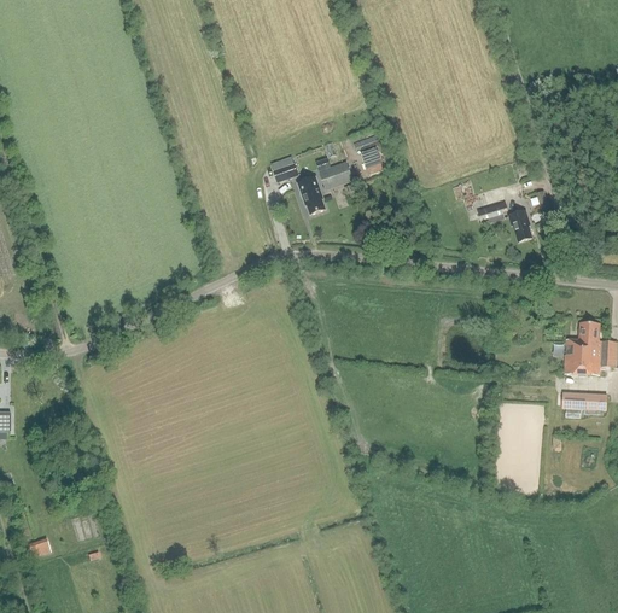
[(369,170),(383,165),(380,161),(378,151),(373,152),(374,156),(365,158),(367,165),(369,170)]
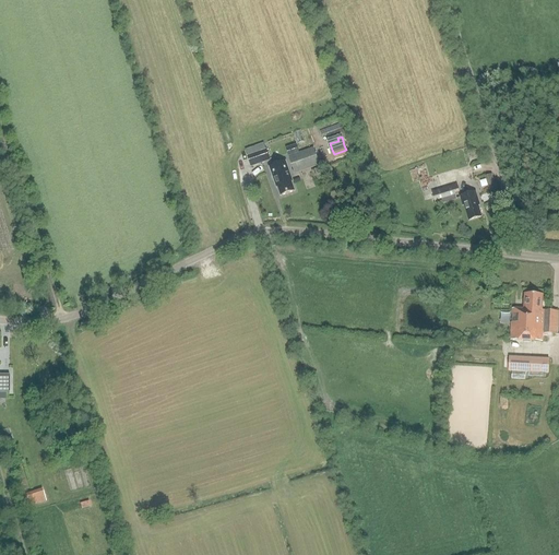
[(246,148),(251,163),(270,156),(264,141),(246,148)]
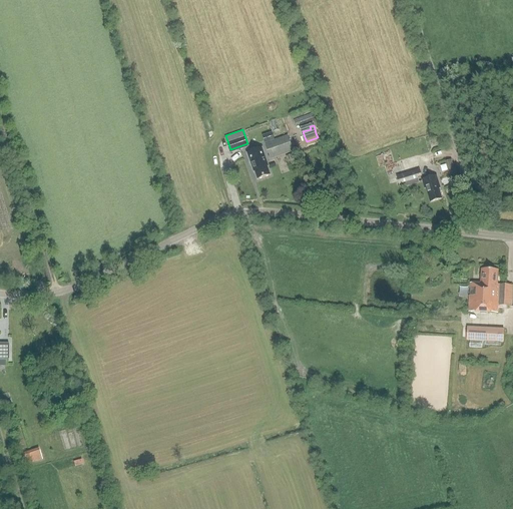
[(265,140),(270,155),(293,147),(288,132),(265,140)]
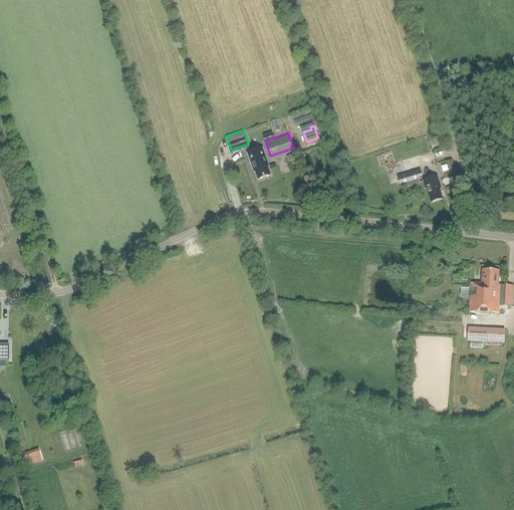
[(261,146),(246,151),(253,170),(254,170),(257,177),(269,172),(267,165),(268,165),(261,146)]
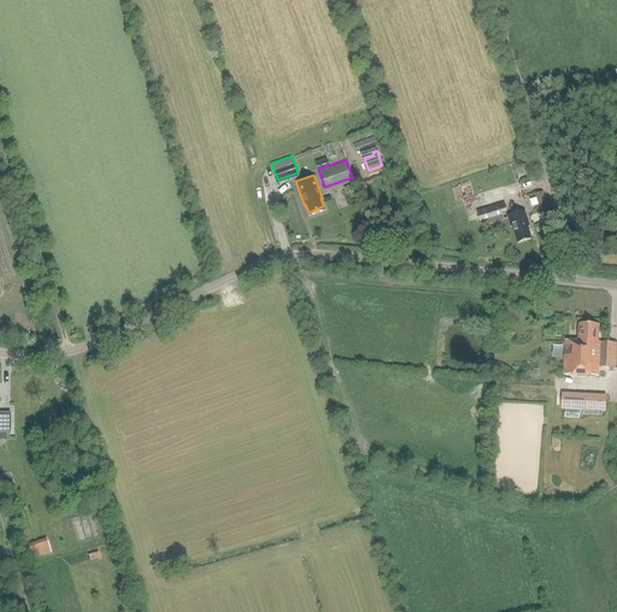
[(542,188),(535,190),(539,204),(547,201),(542,188)]
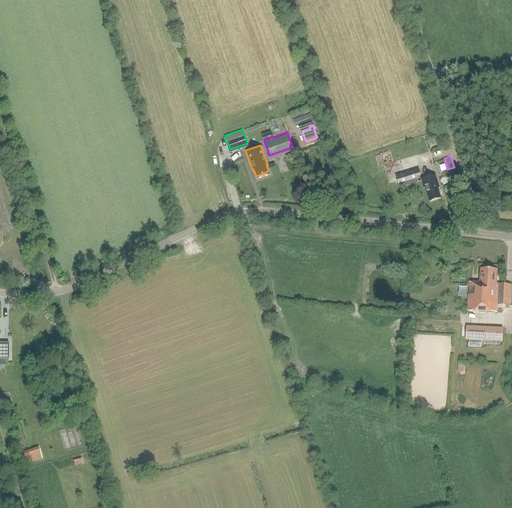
[(399,184),(418,179),(416,172),(420,171),(418,165),(395,172),(399,184)]
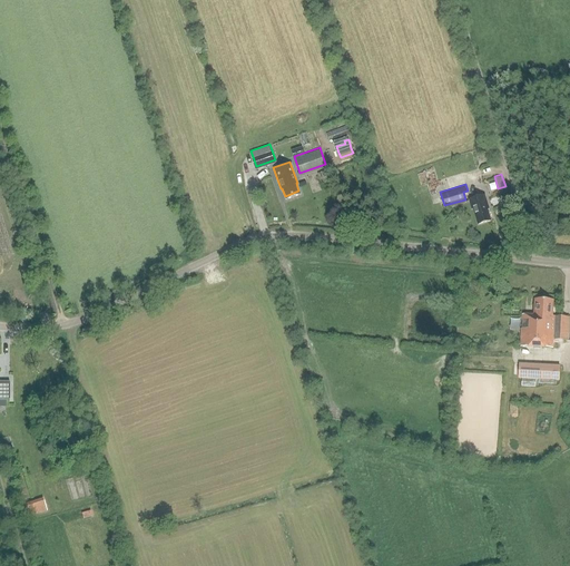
[(478,221),(490,217),(487,205),(489,205),(484,192),(469,196),(472,206),(473,205),(478,221)]
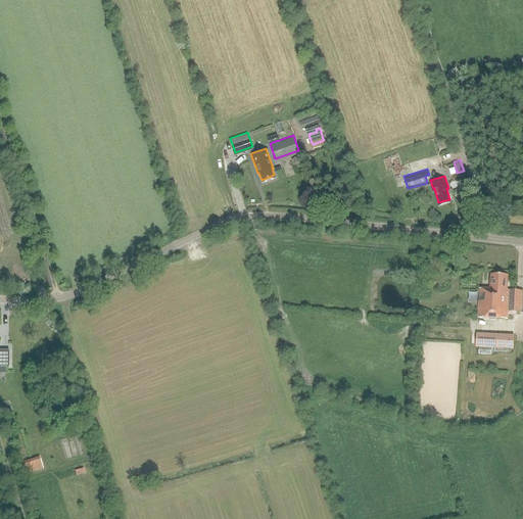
[(520,309),(521,287),(512,286),(507,286),(508,272),(490,271),(489,285),(479,285),(478,314),(507,315),(508,308),(520,309)]
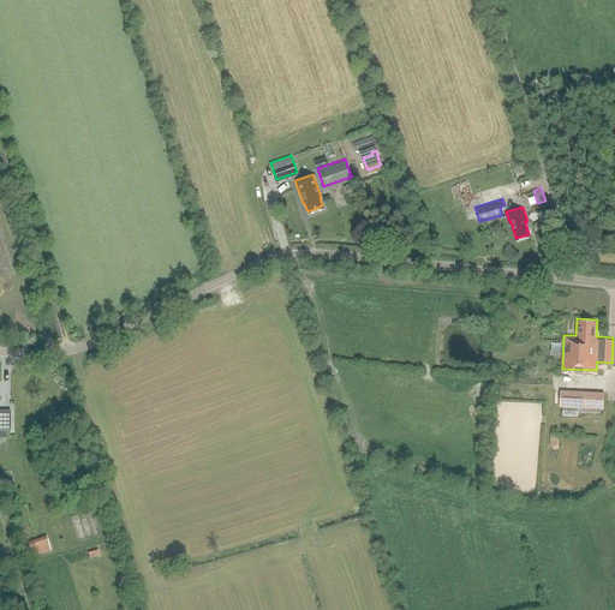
[(560,404),(603,406),(603,388),(560,387),(560,404)]
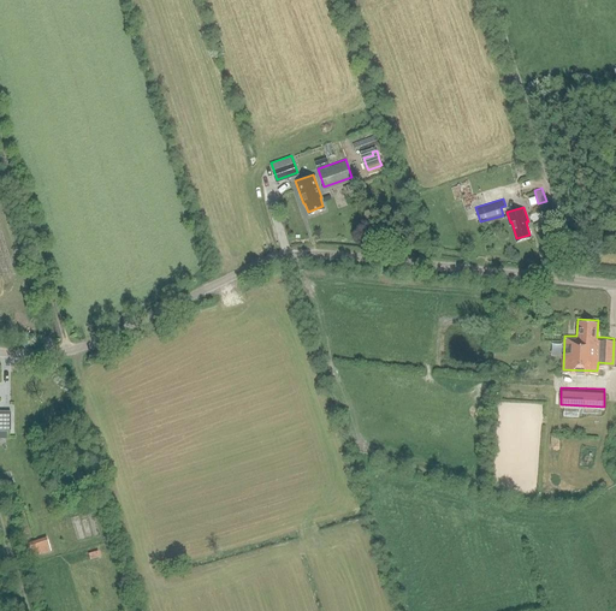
[(0,427),(10,427),(10,408),(0,408),(0,427)]
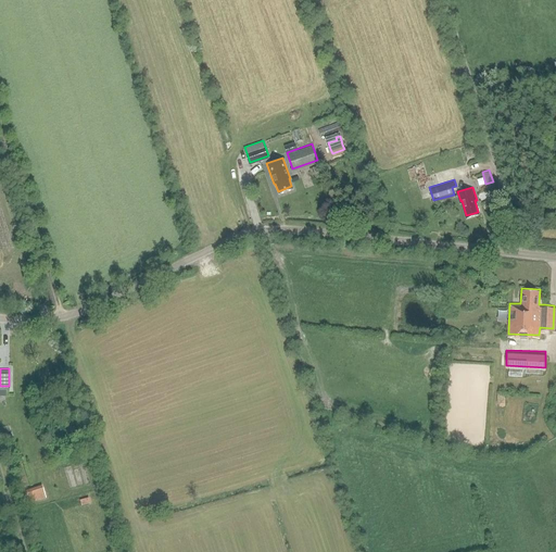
[(20,488),(24,501),(46,494),(41,481),(20,488)]
